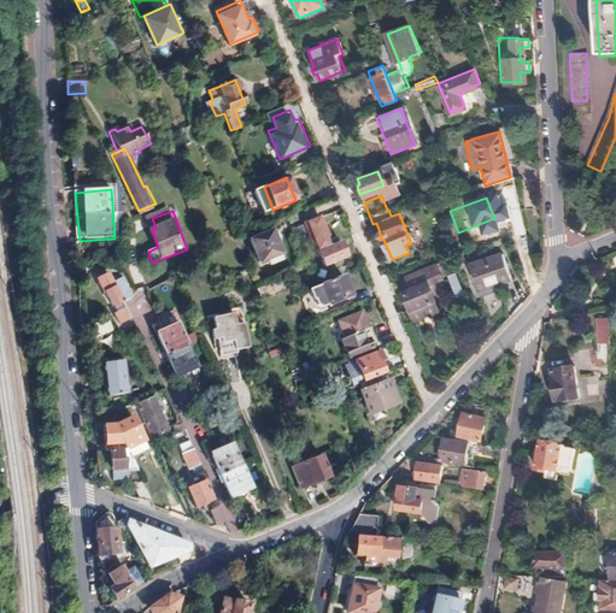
[(333,254),(318,218),(303,224),(318,260),(333,254)]
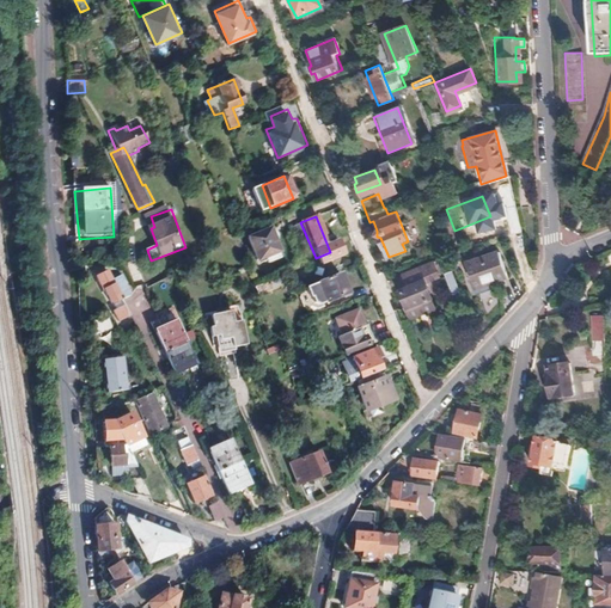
[(264,265),(277,260),(266,232),(244,240),(254,263),(262,259),(264,265)]
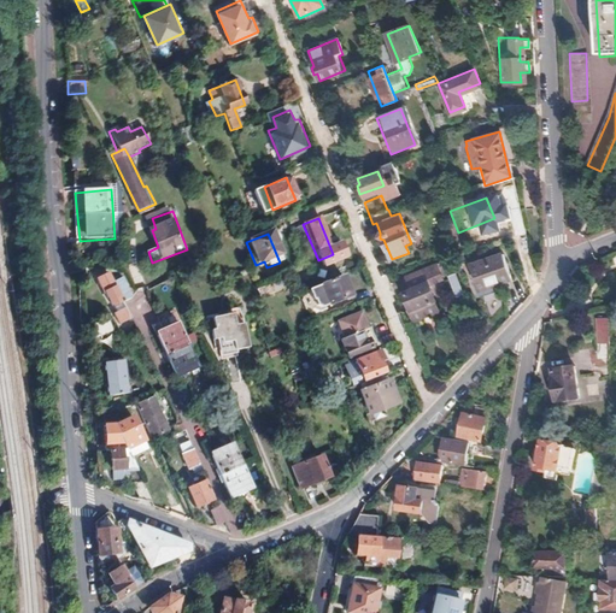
[(499,254),(469,265),(480,290),(509,278),(499,254)]
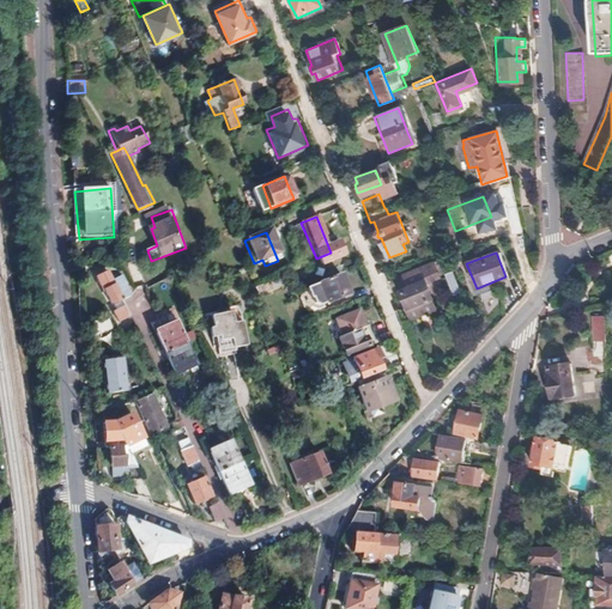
[(444,270),(440,261),(403,275),(408,288),(403,292),(406,300),(403,302),(410,320),(435,309),(425,284),(438,279),(436,274),(444,270)]
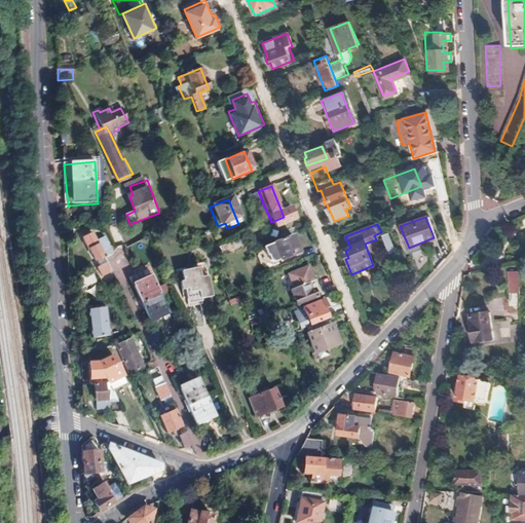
[(97,240),(94,233),(83,237),(88,250),(91,249),(96,260),(104,256),(97,240)]
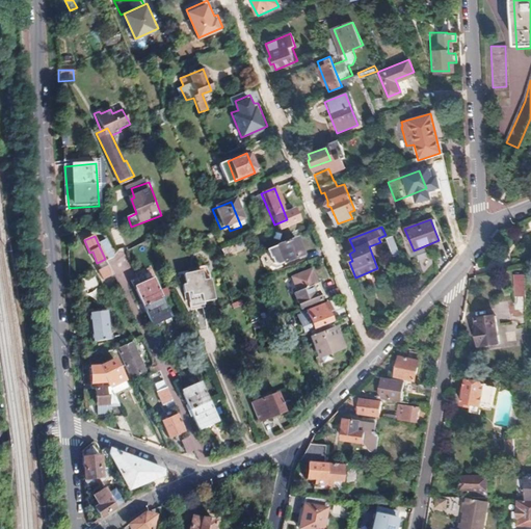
[(114,255),(107,239),(98,243),(105,259),(114,255)]
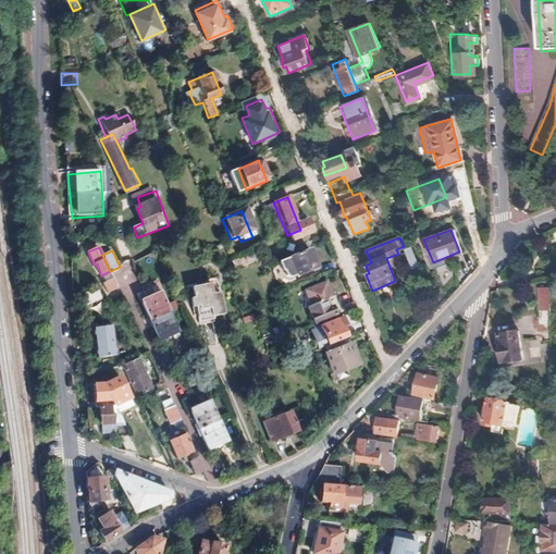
[(314,269),(308,251),(278,265),(281,273),(283,273),(285,279),(289,280),(314,269)]
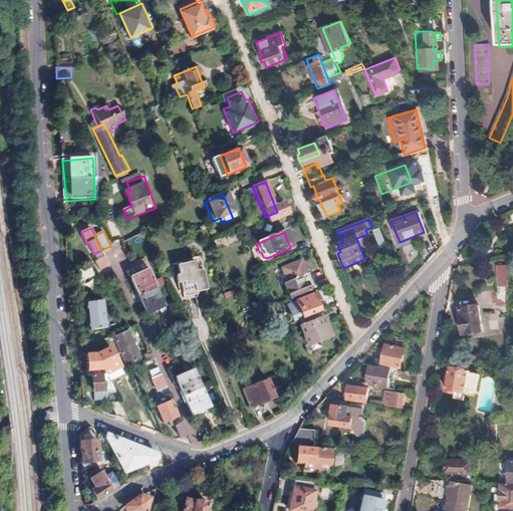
[(108,264),(104,256),(99,258),(98,255),(95,256),(97,260),(94,261),(98,269),(108,264)]
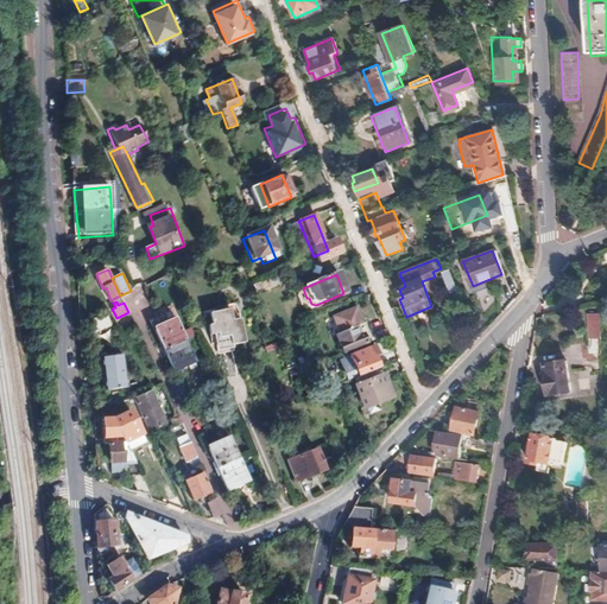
[(234,315),(231,306),(210,312),(214,324),(212,325),(215,335),(221,332),(227,349),(238,344),(238,343),(250,338),(240,311),(234,315)]
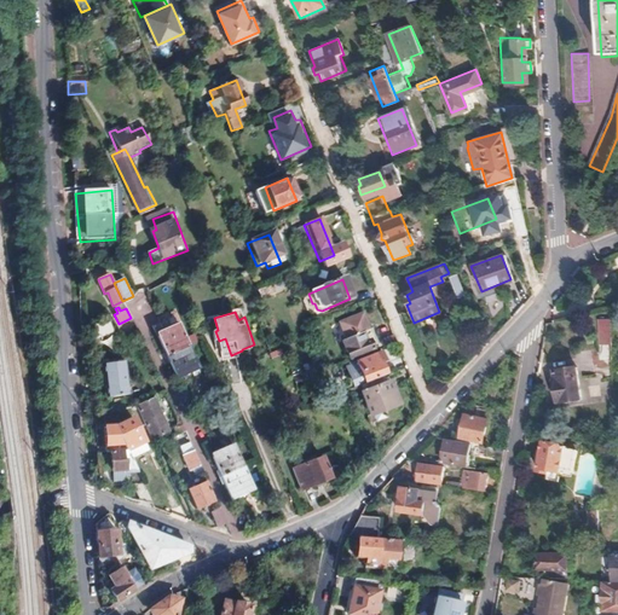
[(364,330),(358,313),(336,321),(342,338),(364,330)]
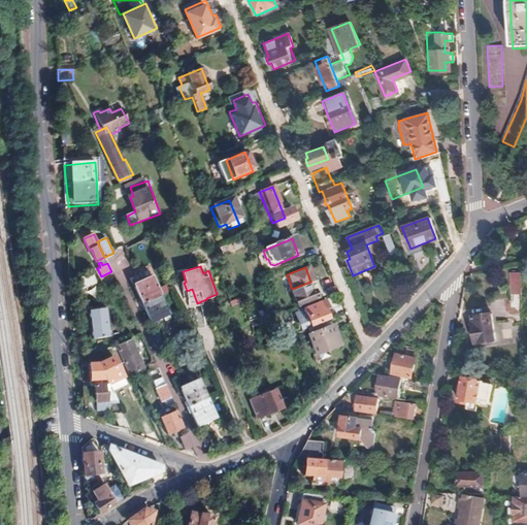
[(509,291),(521,290),(520,268),(508,268),(509,291)]
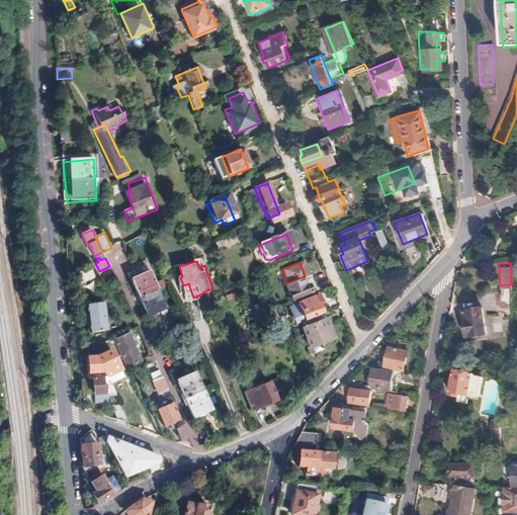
[(143,316),(164,307),(150,274),(128,282),(143,316)]
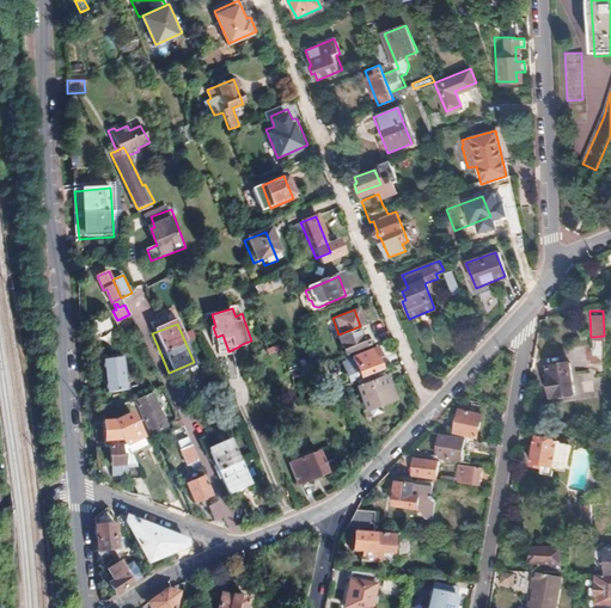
[(370,339),(365,325),(360,326),(338,335),(335,337),(341,354),(366,344),(366,342),(370,339)]
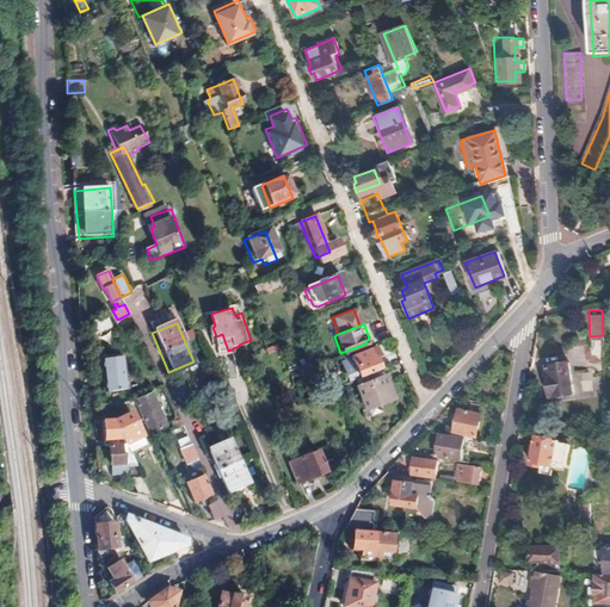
[(356,363),(376,354),(374,348),(353,357),(356,363)]
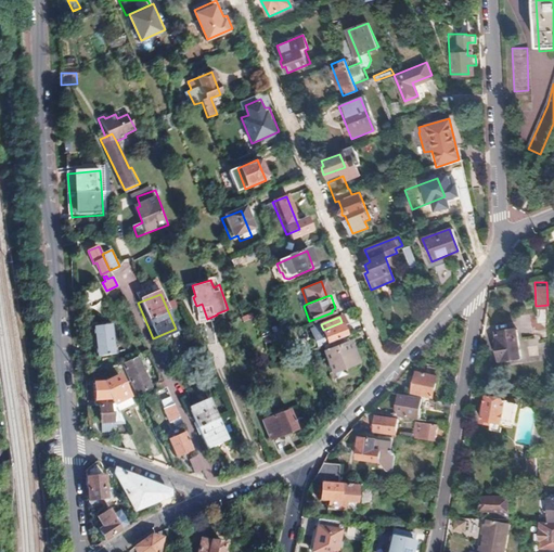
[(202,323),(207,341),(215,338),(209,321),(202,323)]
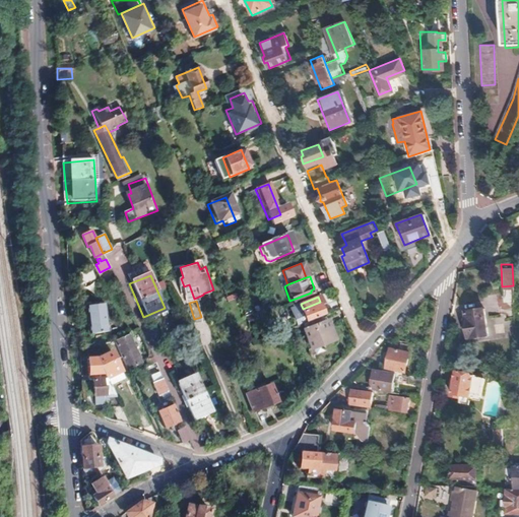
[(298,325),(325,314),(320,302),(303,309),(304,312),(294,316),(298,325)]
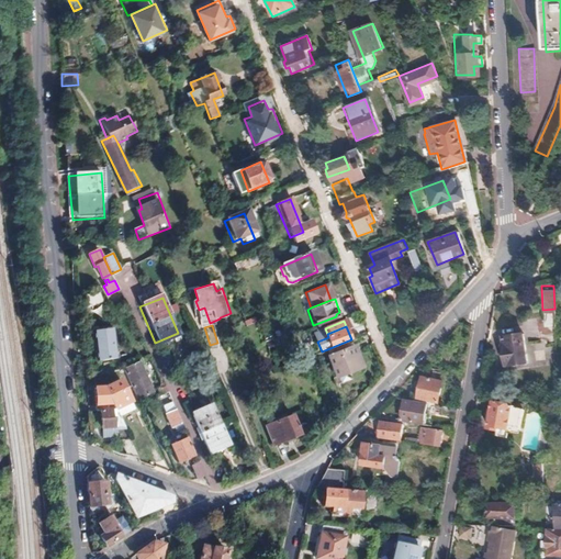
[(500,335),(503,364),(504,362),(505,364),(511,364),(511,365),(524,364),(524,361),(525,361),(520,332),(500,335)]
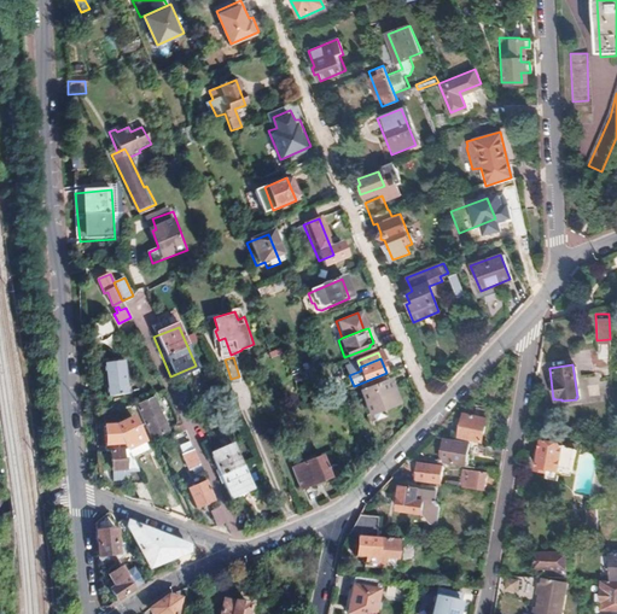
[(105,401),(127,398),(123,366),(103,368),(105,401)]
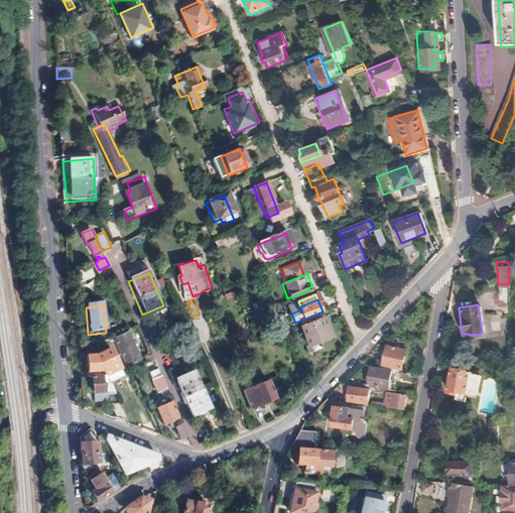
[(327,316),(301,327),(308,346),(335,336),(327,316)]
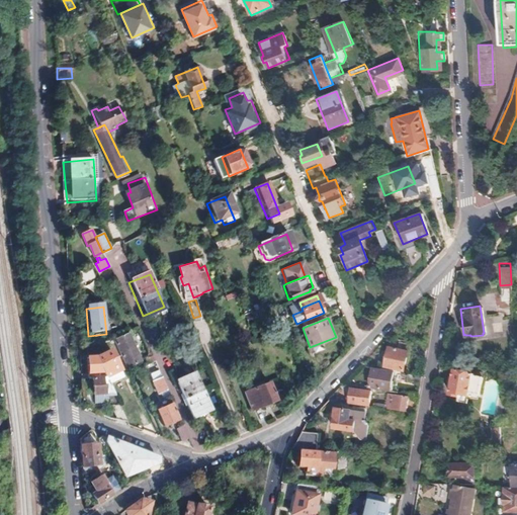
[(140,363),(126,334),(124,335),(112,341),(116,350),(121,360),(125,370),(140,363)]
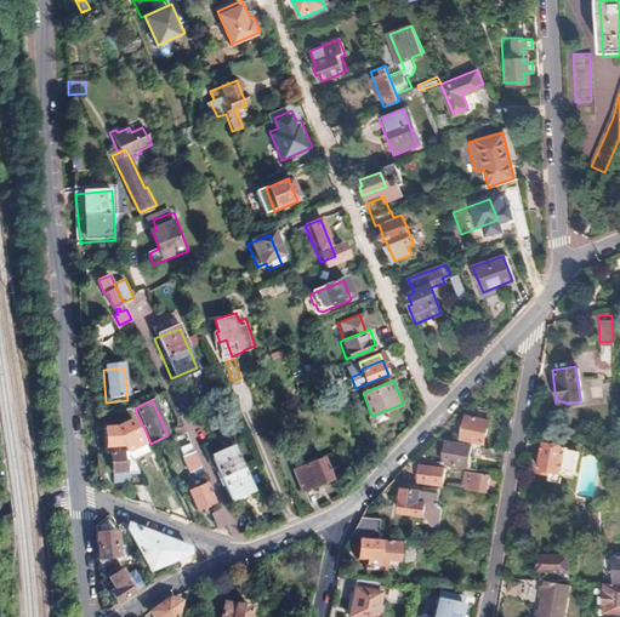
[(488,417),(464,412),(459,435),(482,440),(488,417)]
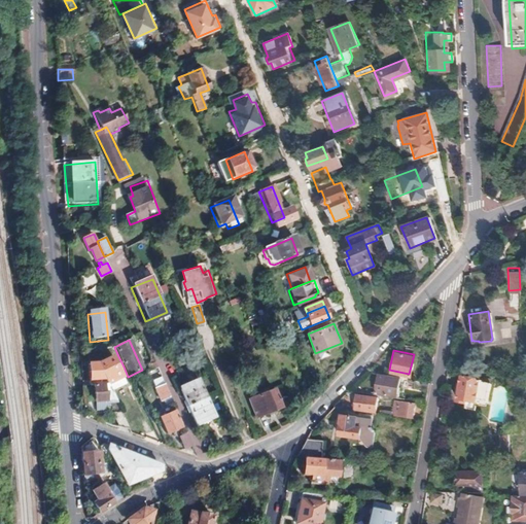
[(154,369),(151,361),(147,352),(142,354),(149,372),(154,369)]
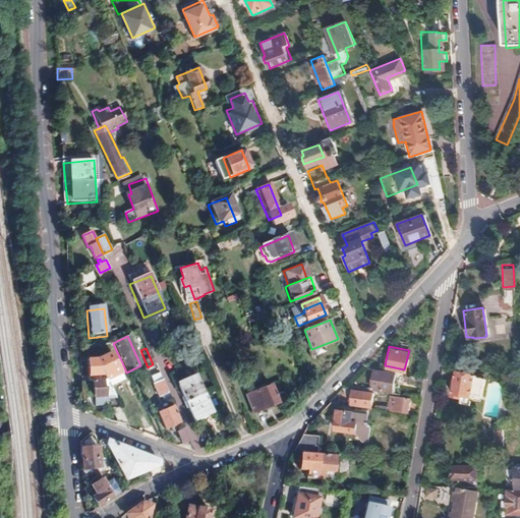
[(126,372),(122,362),(117,352),(109,356),(115,370),(114,371),(121,386),(130,381),(126,372)]
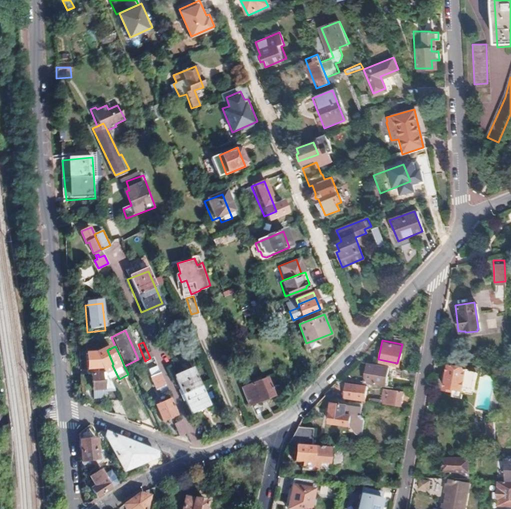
[(104,375),(94,354),(86,355),(87,376),(89,376),(104,375)]
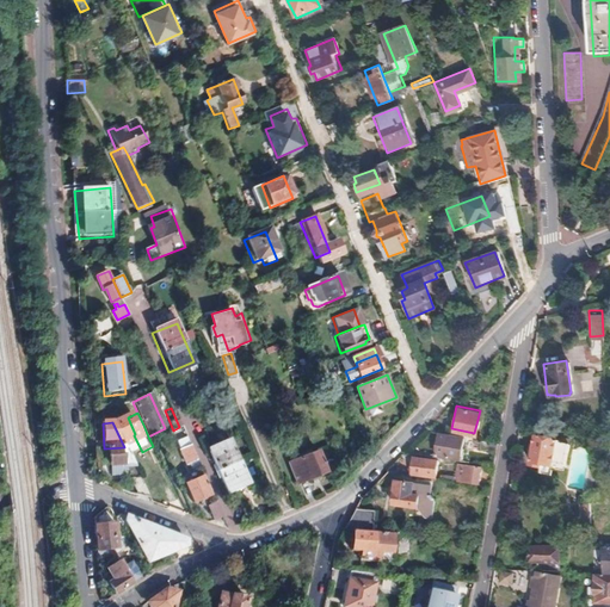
[(183,437),(179,427),(173,431),(170,432),(174,440),(183,437)]
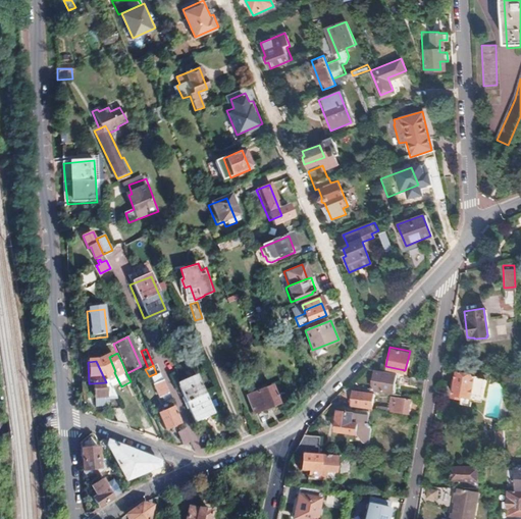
[(395,373),(373,370),(371,387),(392,391),(395,373)]
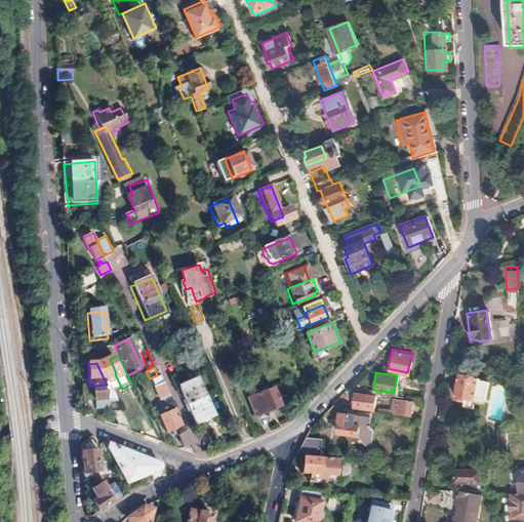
[(477,377),(459,374),(454,399),(462,401),(464,397),(473,399),(473,397),(484,399),(487,382),(476,378),(477,377)]
